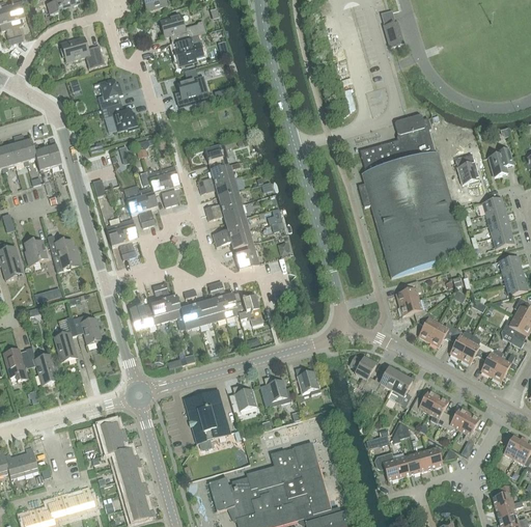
[(0,25),(1,29),(5,28),(9,44),(17,42),(6,6),(4,0),(0,1),(0,25)]
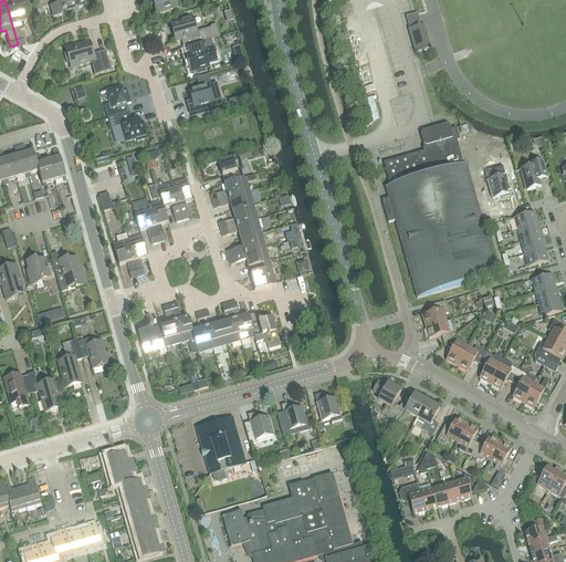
[(12,4),(7,7),(18,44),(25,42),(21,25),(24,24),(23,19),(27,18),(21,0),(11,0),(12,4)]
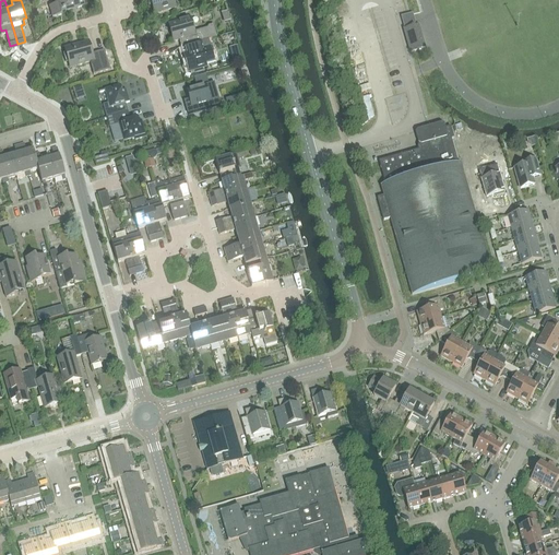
[(55,0),(49,2),(52,13),(61,11),(61,9),(85,1),(85,0),(55,0)]
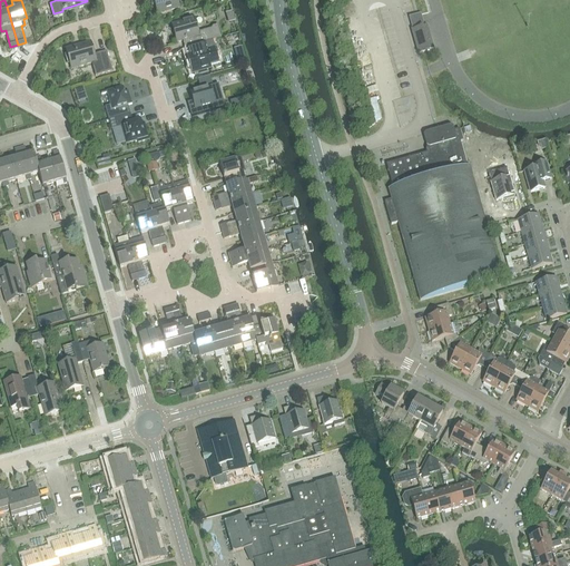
[(179,3),(178,0),(154,0),(157,10),(179,3)]
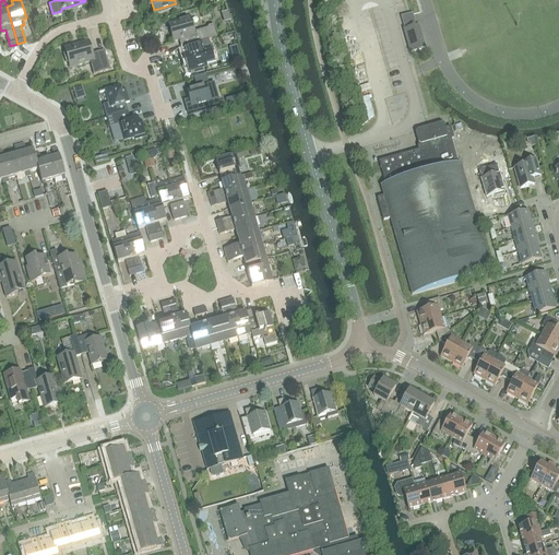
[(222,16),(228,13),(225,7),(218,10),(222,16)]
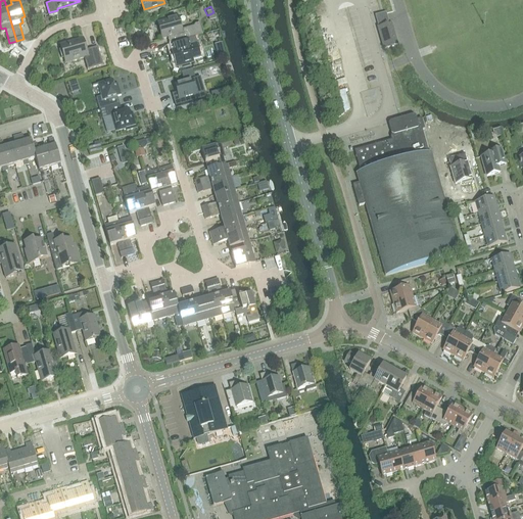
[(375,11),(378,24),(384,45),(398,41),(392,19),(389,20),(386,8),(375,11)]
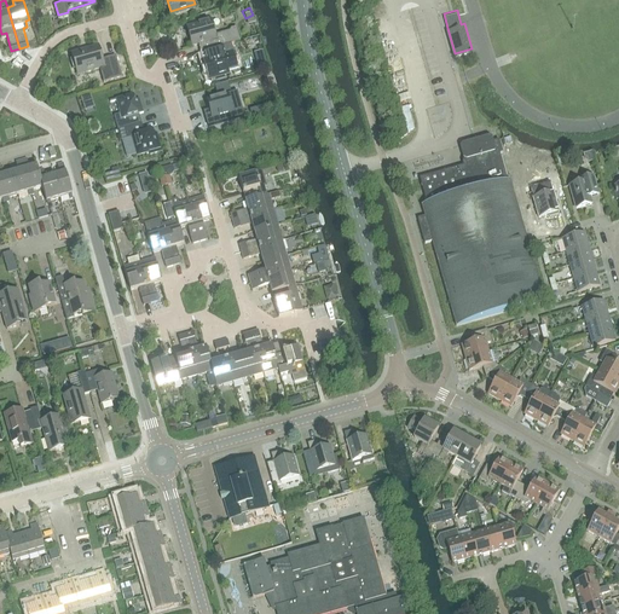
[(212,15),(186,22),(192,42),(198,40),(201,48),(224,41),(231,39),(239,36),(236,23),(231,24),(230,25),(230,27),(215,30),(212,15)]
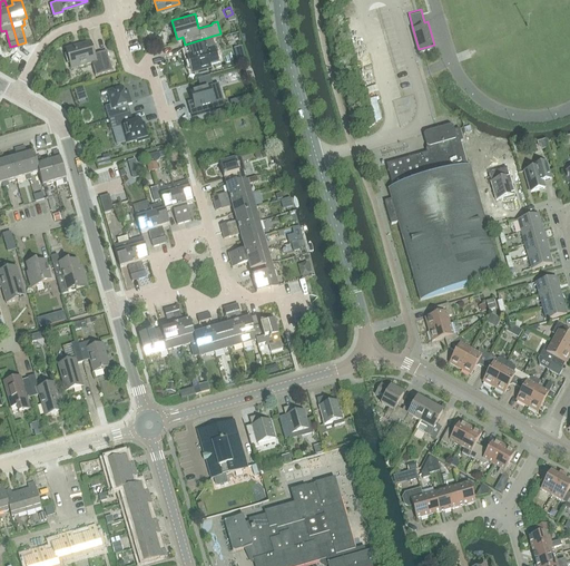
[(206,38),(185,45),(189,60),(187,60),(186,62),(186,64),(186,66),(187,67),(188,68),(190,69),(192,69),(193,70),(212,65),(210,61),(219,59),(215,44),(213,36),(206,38)]
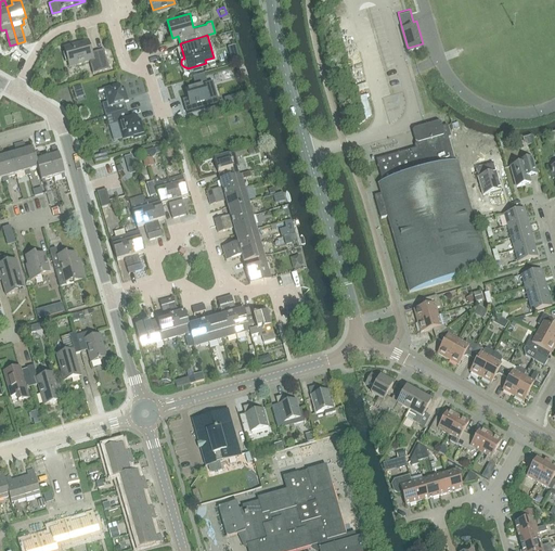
[(79,41),(64,46),(69,63),(89,58),(93,69),(110,65),(104,46),(92,50),(88,37),(79,39),(79,41)]
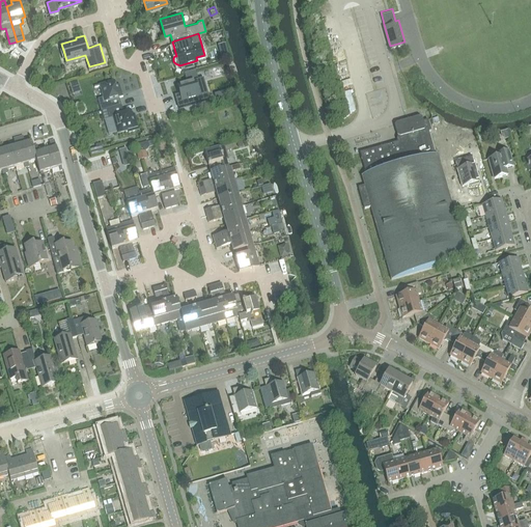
[(197,73),(196,68),(196,66),(184,70),(185,72),(186,76),(197,73)]
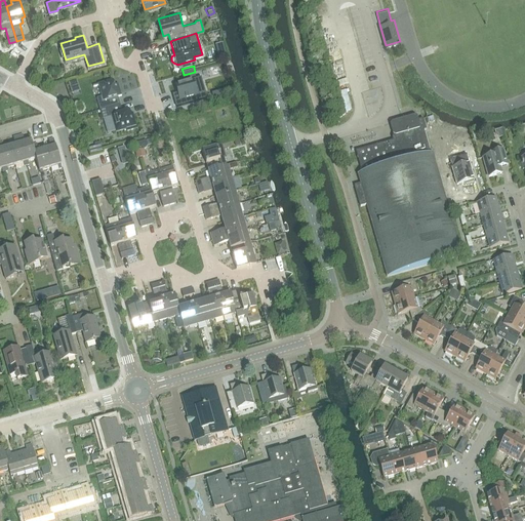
[(178,89),(173,91),(176,103),(199,96),(206,94),(201,74),(193,76),(176,81),(178,89)]
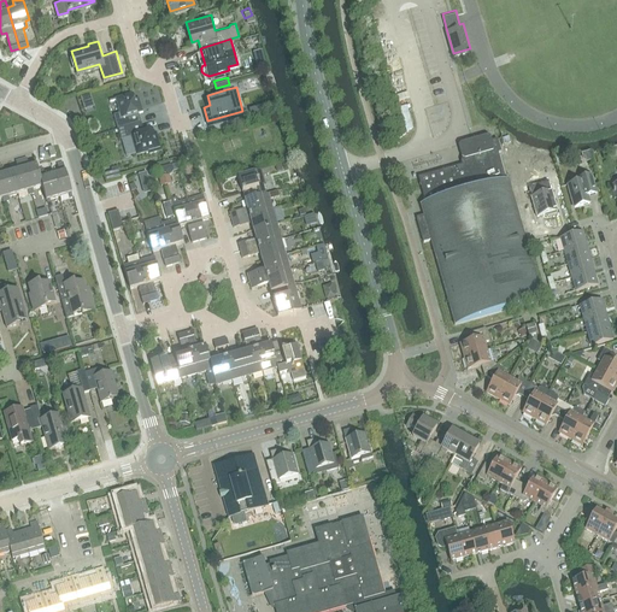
[(113,111),(118,125),(141,118),(139,110),(144,109),(140,95),(135,96),(133,89),(116,94),(119,110),(113,111)]
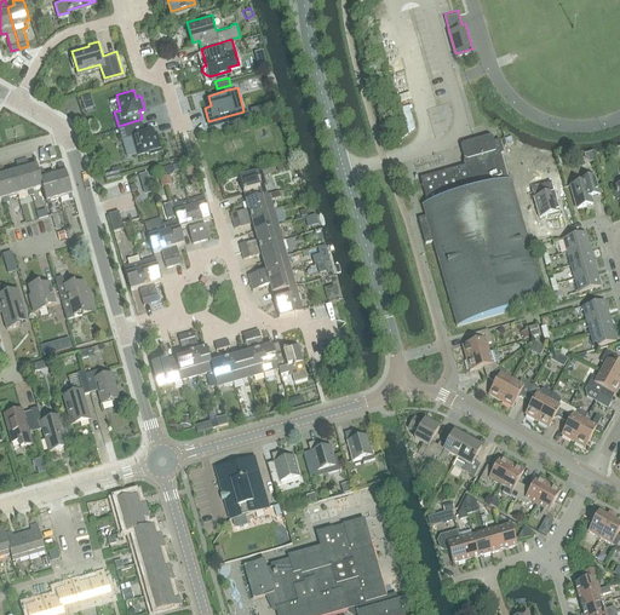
[(282,98),(251,107),(253,114),(252,114),(253,115),(269,111),(268,109),(276,108),(276,109),(285,107),(282,98)]
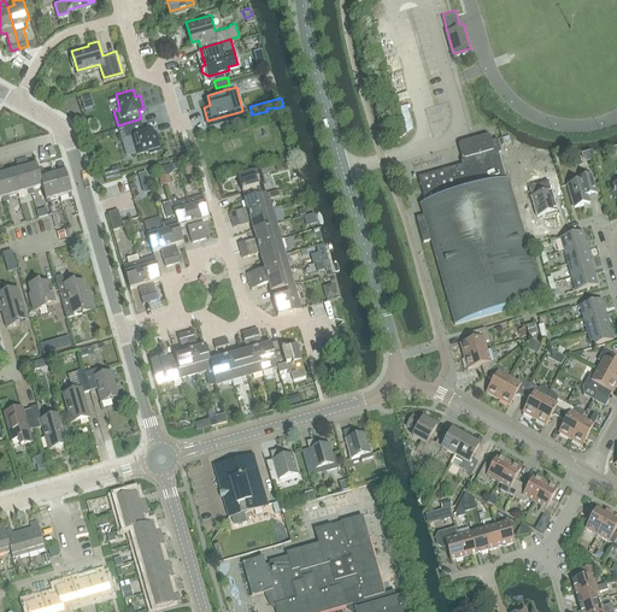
[(144,128),(141,118),(118,125),(121,135),(131,133),(136,151),(148,148),(150,149),(162,147),(157,129),(153,130),(152,125),(144,128)]
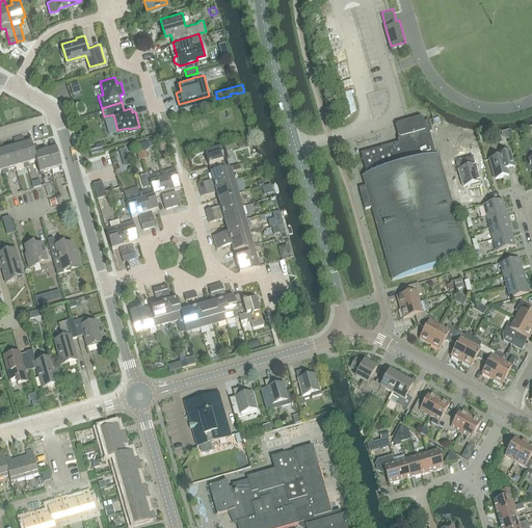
[(365,183),(358,184),(365,206),(371,204),(392,276),(461,257),(469,255),(453,203),(439,151),(435,152),(429,129),(432,128),(429,116),(424,119),(424,115),(420,113),(397,121),(395,123),(398,132),(401,134),(402,137),(383,142),(361,150),(364,159),(364,162),(367,172),(362,173),(364,179),(365,183)]
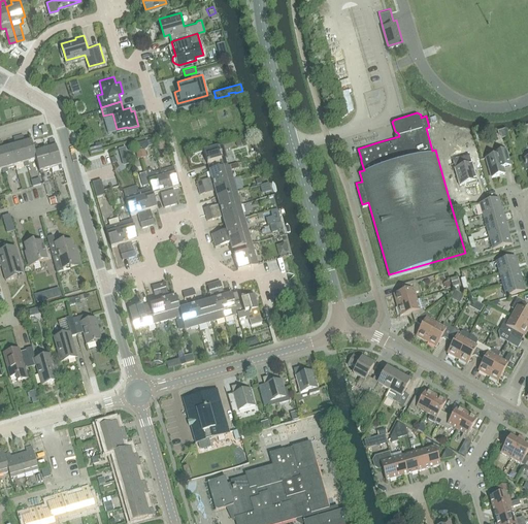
[(36,157),(32,141),(31,137),(25,139),(23,132),(18,133),(26,159),(36,157)]
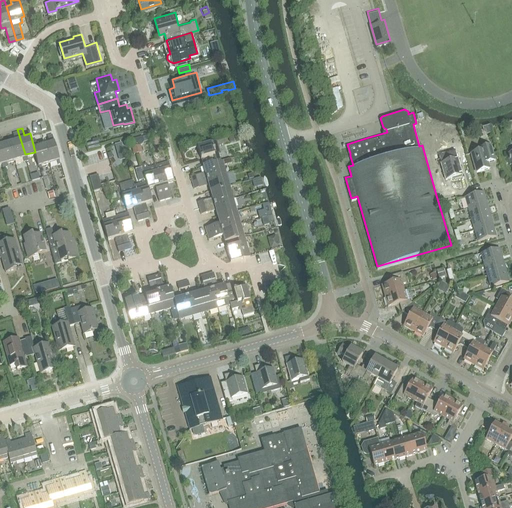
[(15,138),(9,140),(14,157),(25,154),(17,129),(13,130),(15,138)]
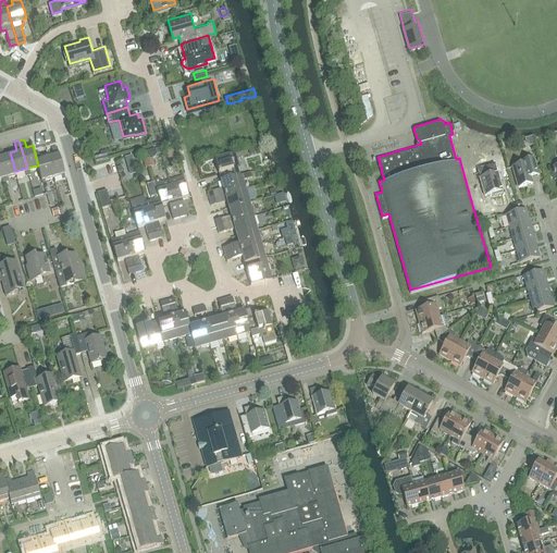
[(64,171),(57,144),(57,143),(51,145),(54,152),(48,155),(53,174),(64,171)]
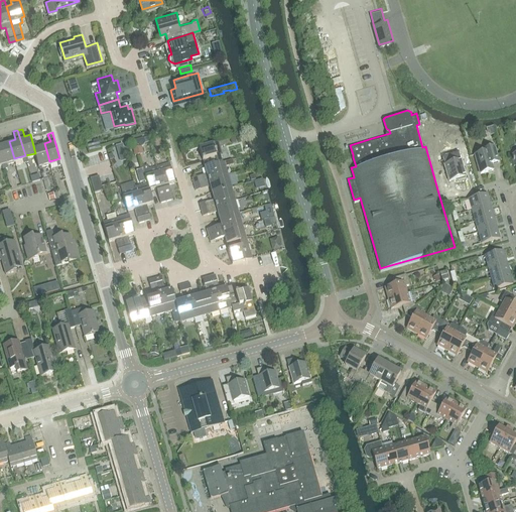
[(1,135),(0,134),(0,147),(4,161),(14,158),(9,141),(3,142),(1,135)]
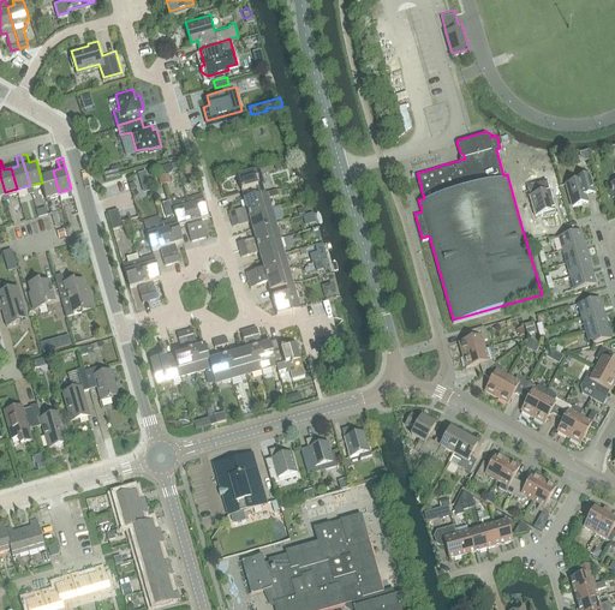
[(59,192),(53,171),(46,173),(43,163),(37,165),(42,183),(46,196),(59,192)]
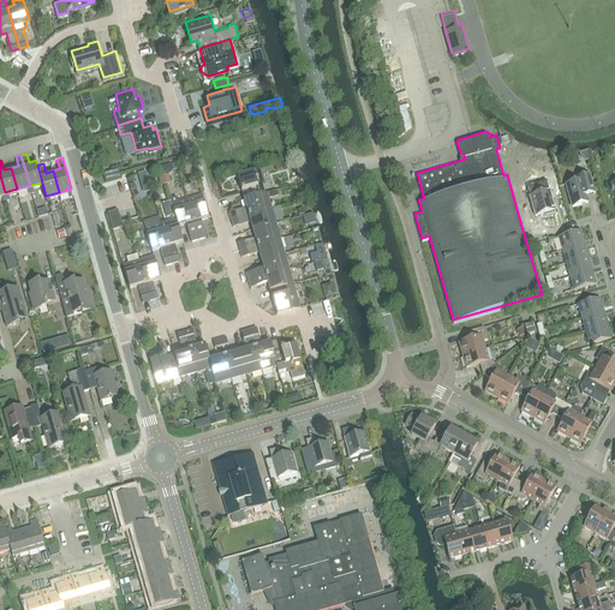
[(243,187),(244,195),(245,196),(264,190),(262,181),(266,180),(261,165),(237,172),(242,187),(243,187)]
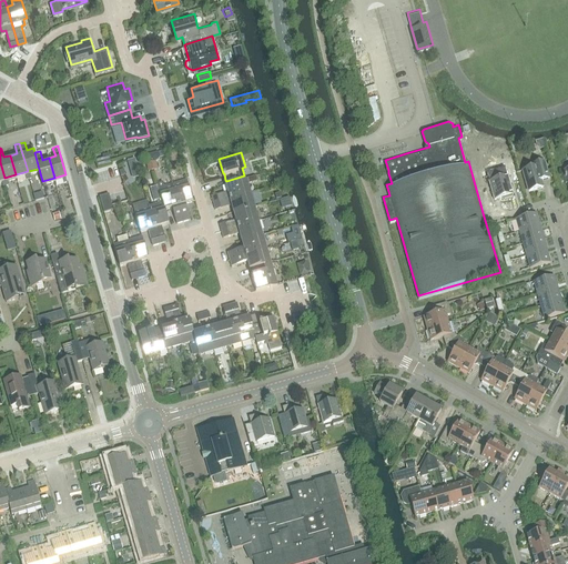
[(535,160),(536,162),(523,167),(529,188),(543,184),(540,177),(549,174),(545,158),(535,160)]
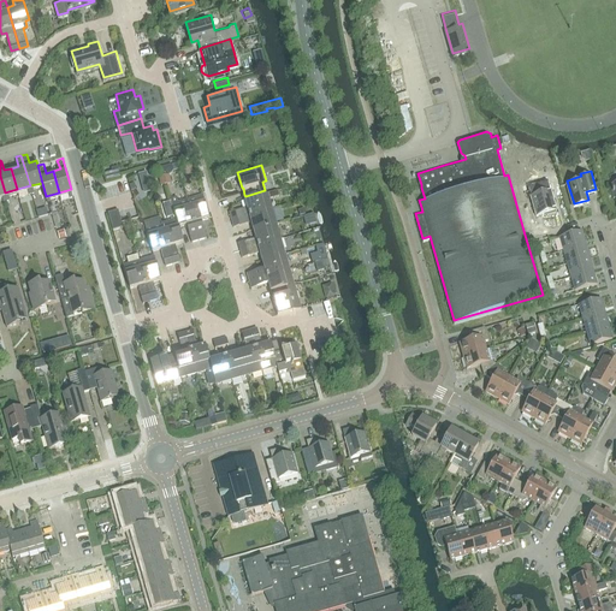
[(556,208),(556,207),(550,187),(540,189),(539,183),(528,185),(531,193),(535,213),(544,211),(545,212),(556,208)]
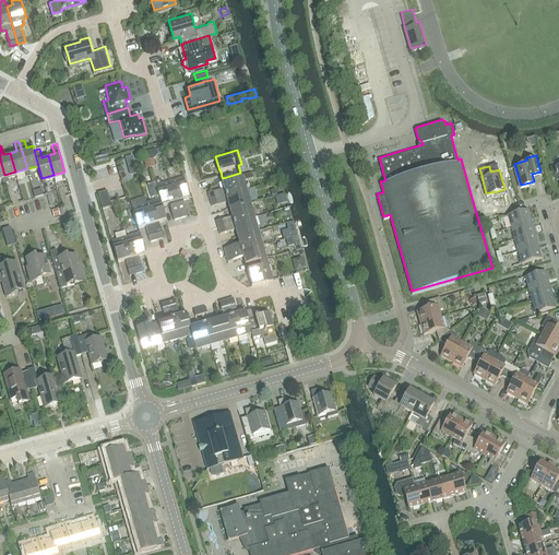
[(207,189),(210,197),(247,186),(242,172),(240,173),(223,178),(222,177),(224,185),(207,189)]
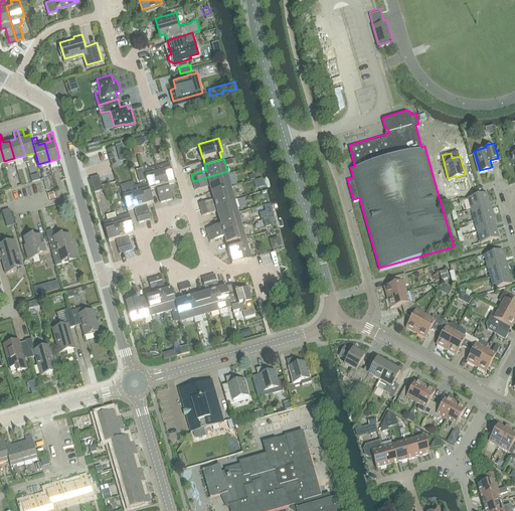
[(169,160),(156,163),(166,197),(172,196),(168,181),(175,179),(169,160)]
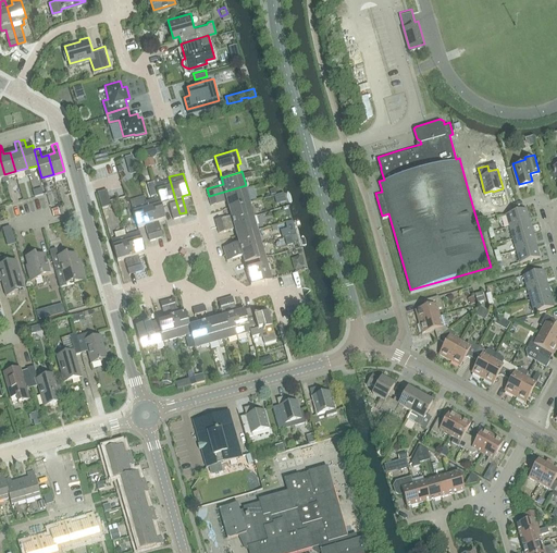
[(159,174),(153,176),(155,180),(155,181),(159,195),(160,195),(162,203),(169,200),(173,216),(180,213),(169,176),(161,180),(159,174)]
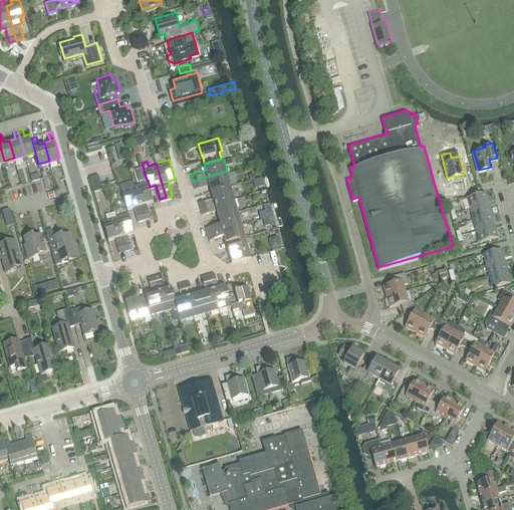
[(143,181),(135,183),(145,217),(151,216),(146,201),(153,199),(150,187),(148,180),(147,180),(143,167),(143,166),(137,168),(140,179),(143,178),(143,181)]
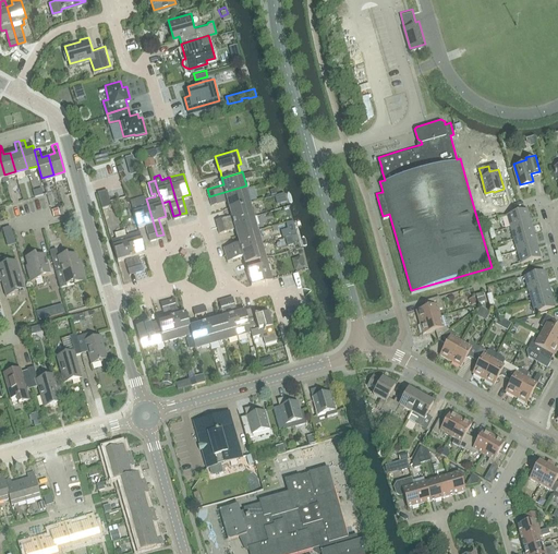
[(41,184),(33,188),(35,194),(44,191),(41,184)]
